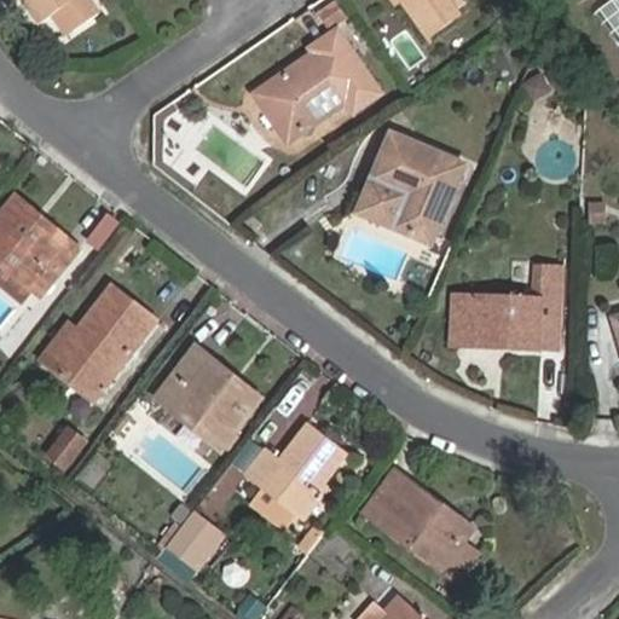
[(99,12),(91,0),(23,0),(41,24),(62,10),(76,29),(99,12)]
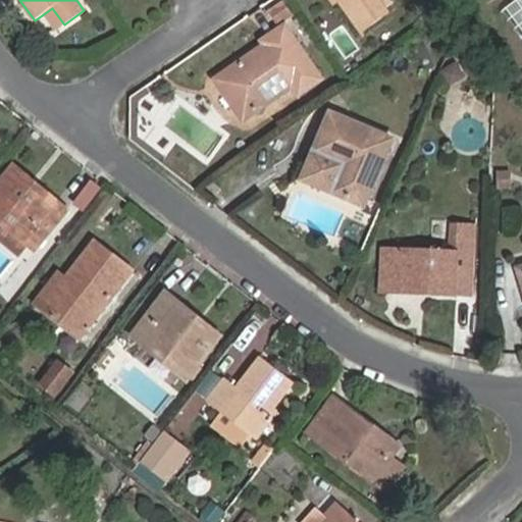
[(398,7),(393,0),(334,0),(358,34),(398,7)]
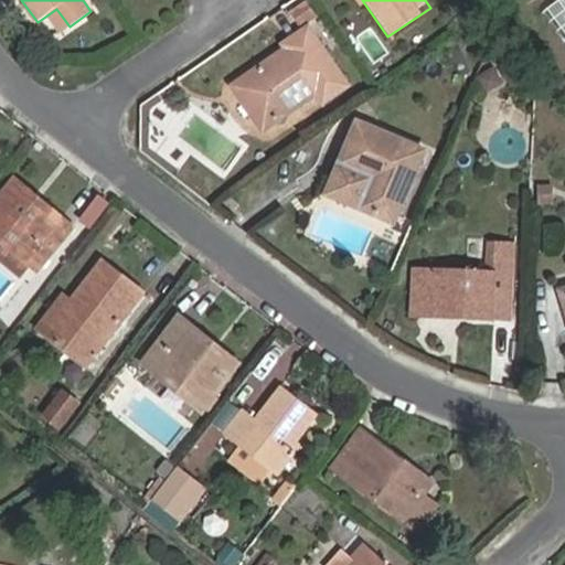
[(284,46),(288,52),(233,89),(264,131),(319,95),(324,105),(351,86),(311,28),(284,46)]
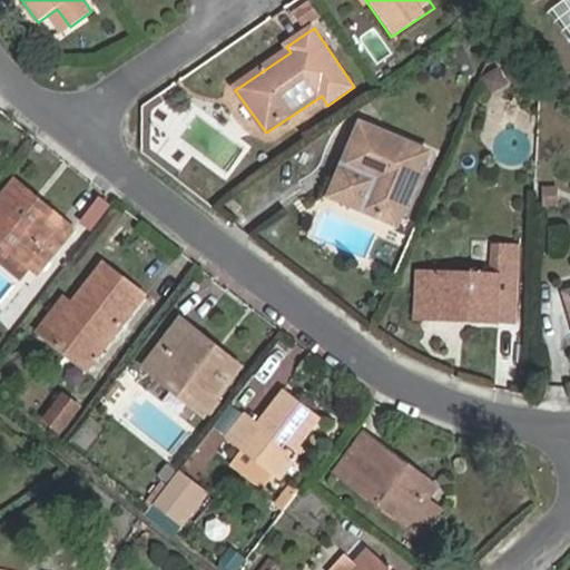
[(569,82),(560,89),(569,104),(569,82)]
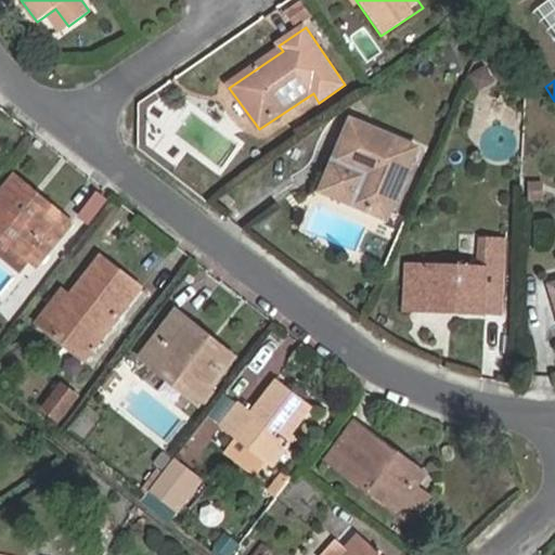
[(390,220),(422,145),(356,118),(335,164),(365,176),(355,206),(390,220)]
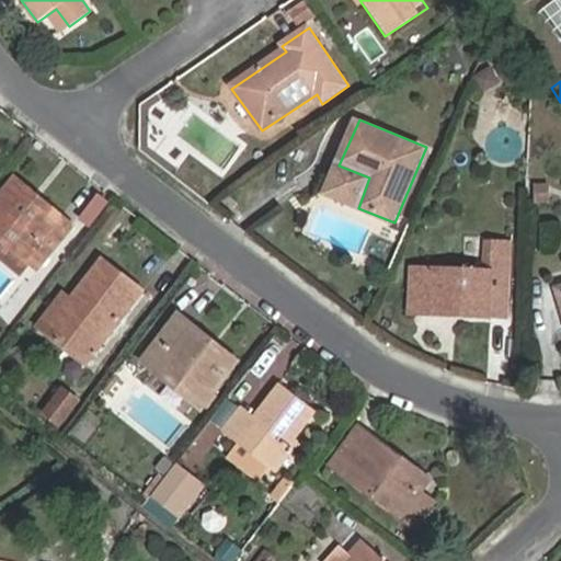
[(339,165),(327,196),(358,208),(369,178),(339,165)]
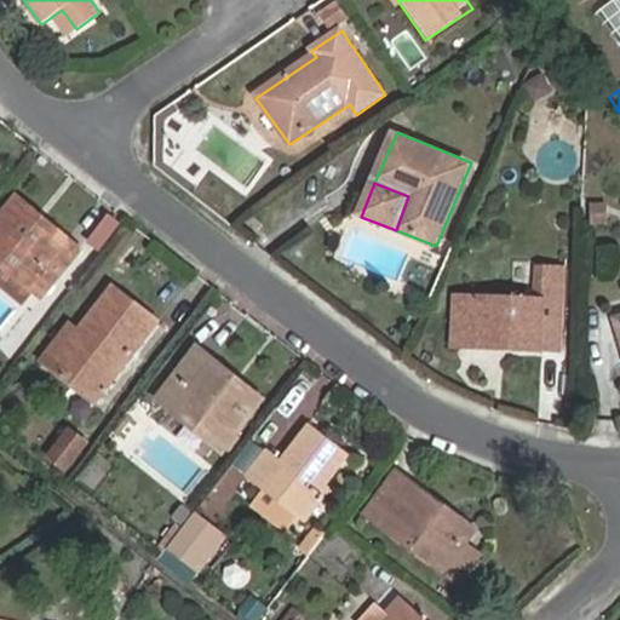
[(84,247),(18,191),(0,212),(0,267),(12,277),(35,294),(42,300),(84,247)]
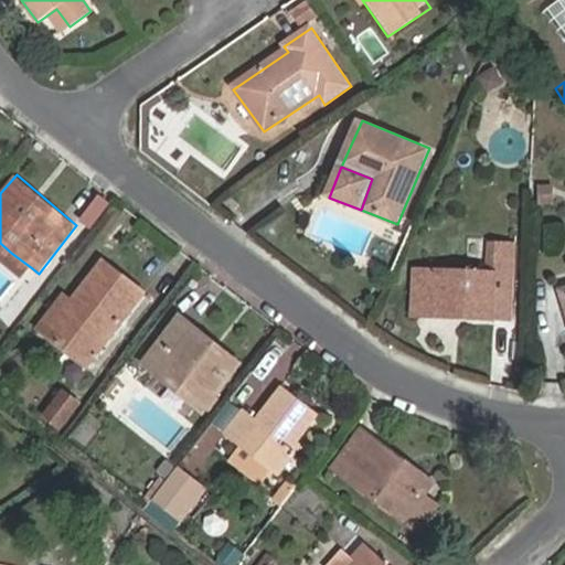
[(557,181),(541,182),(541,203),(558,201),(557,181)]
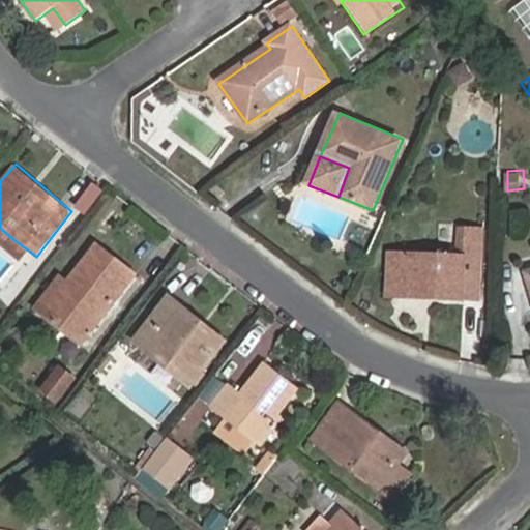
[(481,326),(488,226),(461,225),(459,254),(391,251),(388,301),(459,303),(459,324),(481,326)]
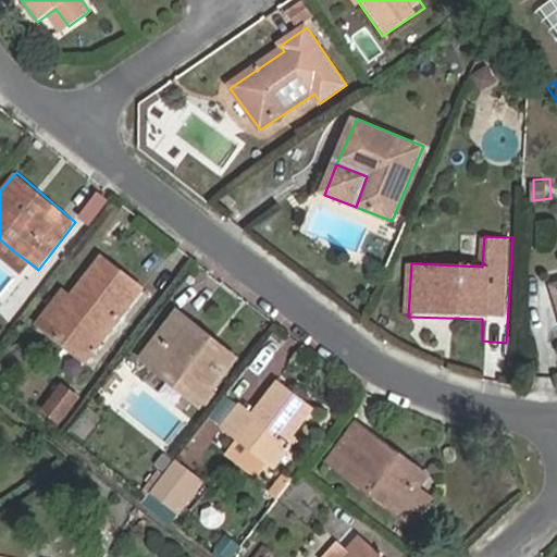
[(3,259),(23,275),(32,264),(11,249),(3,259)]
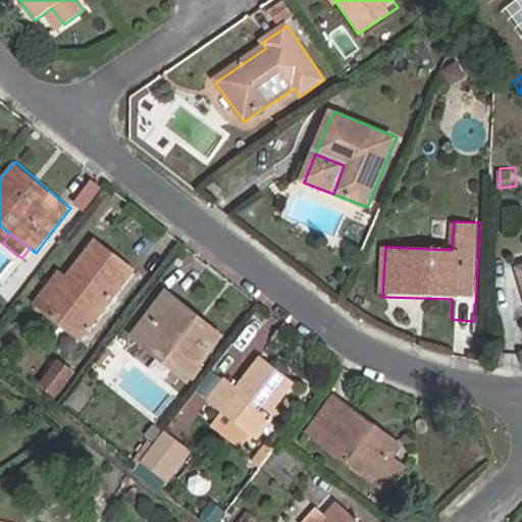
[(136,273),(96,239),(67,274),(41,307),(80,340),(136,273)]
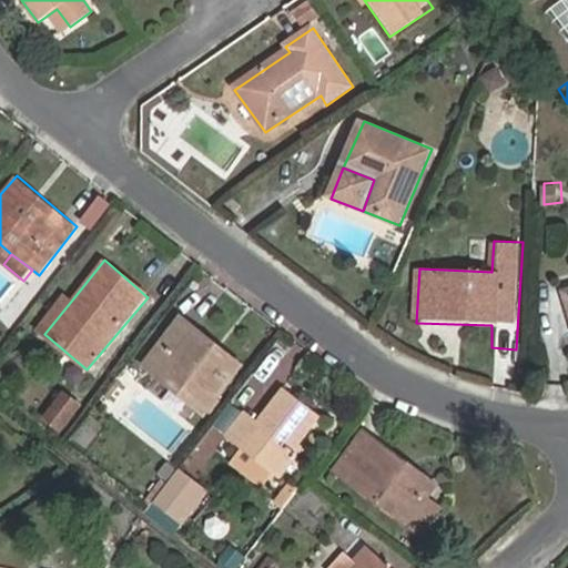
[(64,292),(37,326),(44,334),(73,298),(64,292)]
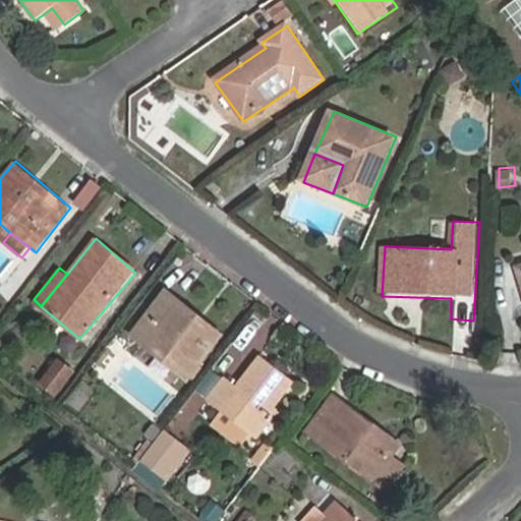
[(223,337),(165,291),(129,337),(186,383),(223,337)]
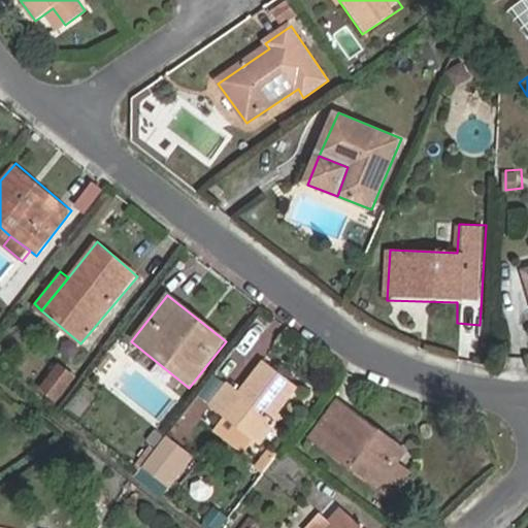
[(239,391),(227,381),(208,405),(228,420),(254,439),(261,444),(282,416),(277,411),(296,387),(264,360),(239,391)]
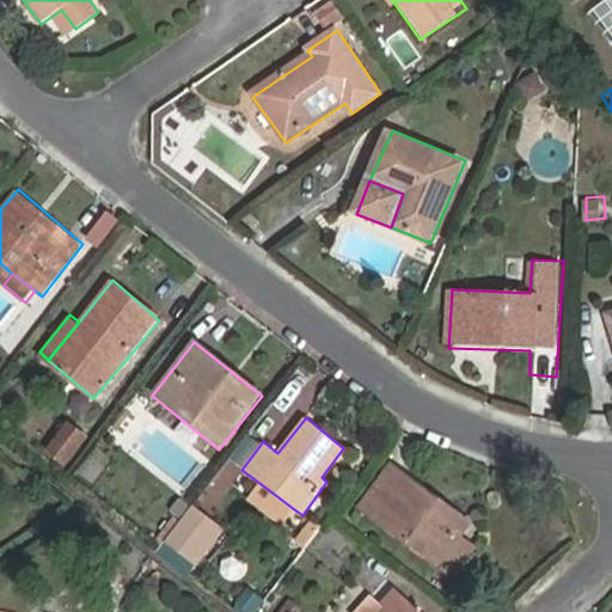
[(96,435),(79,421),(51,454),(71,466),(96,435)]
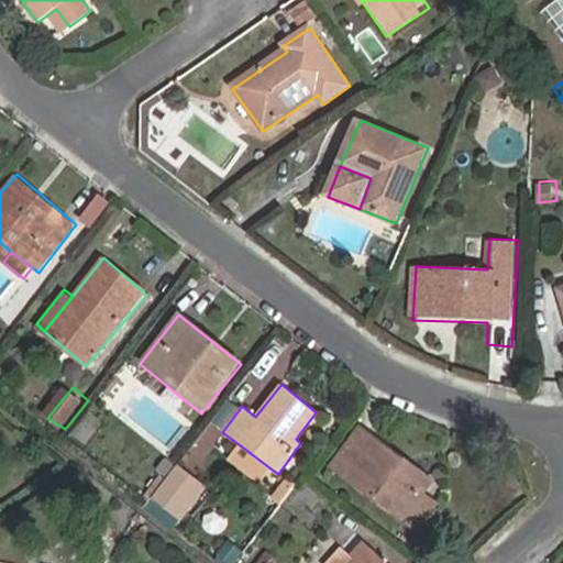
[(410,462),(363,426),(329,470),(397,522),(421,490),(426,485),(406,468),(410,462)]
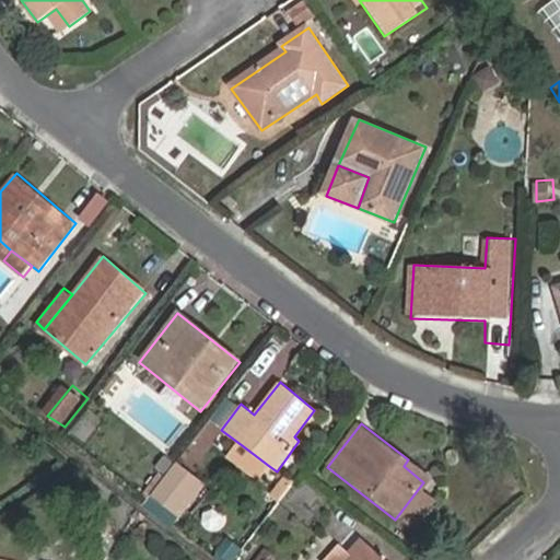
[(260,478),(269,466),(242,445),(232,455),(260,478)]
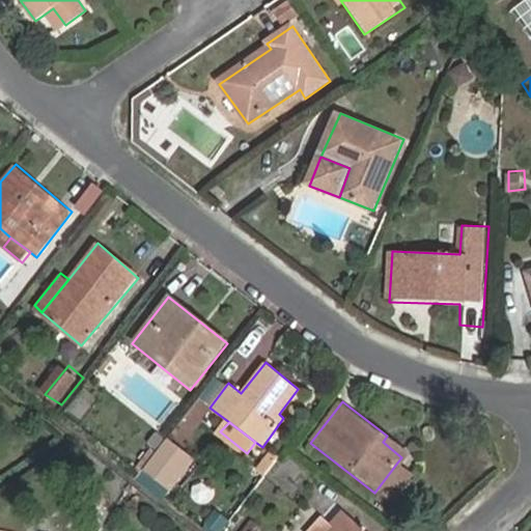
[(189,462),(165,443),(143,469),(167,488),(189,462)]
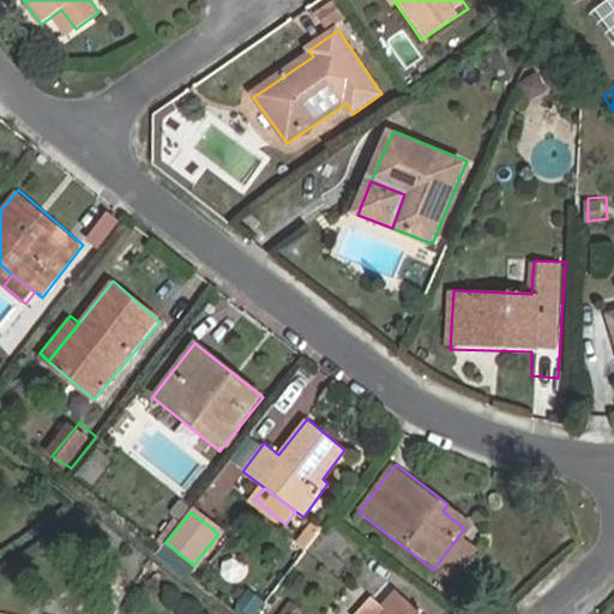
[(317,516),(299,536),(309,546),(326,523),(317,516)]
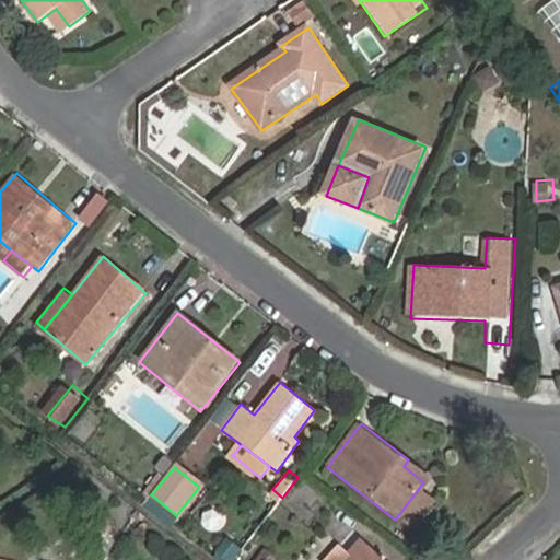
[(411,531),(434,500),(419,488),(395,520),(411,531)]
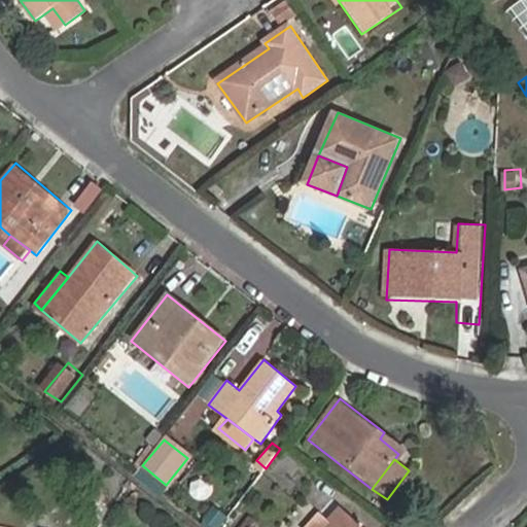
[(221,505),(208,520),(216,526),(218,526),(230,514),(221,505)]
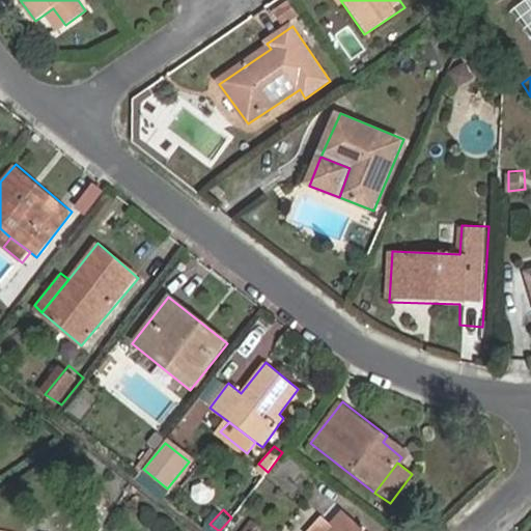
[(330,524),(335,529),(333,530),(365,530),(344,510),(330,524)]
